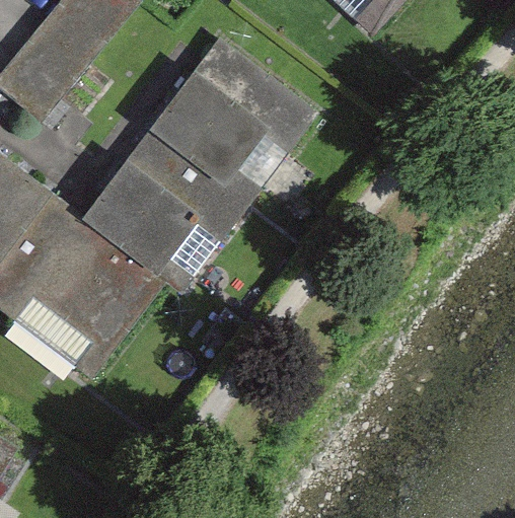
[(136,0),(59,0),(0,73),(0,88),(39,121),(136,0)]
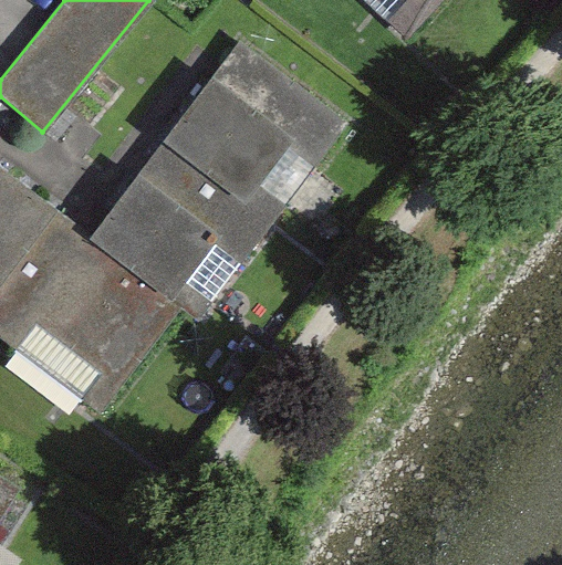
[(371,0),(405,31),(433,0),(371,0)]
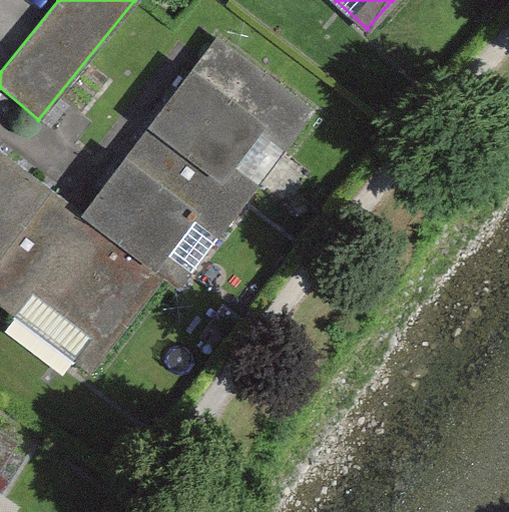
[(147,128),(241,200),(310,111),(215,39),(147,128)]
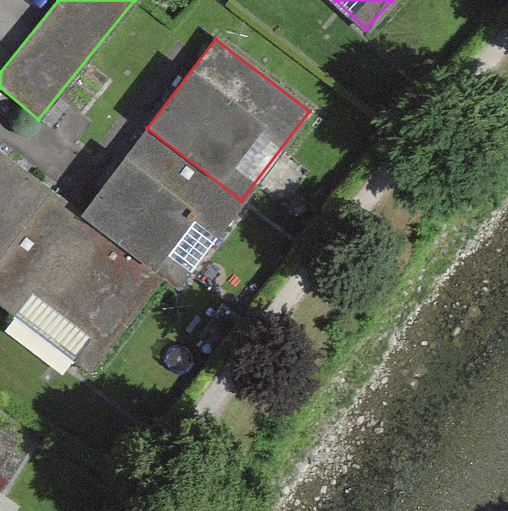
[(174,286),(241,200),(147,128),(80,215),(161,277),(174,286)]
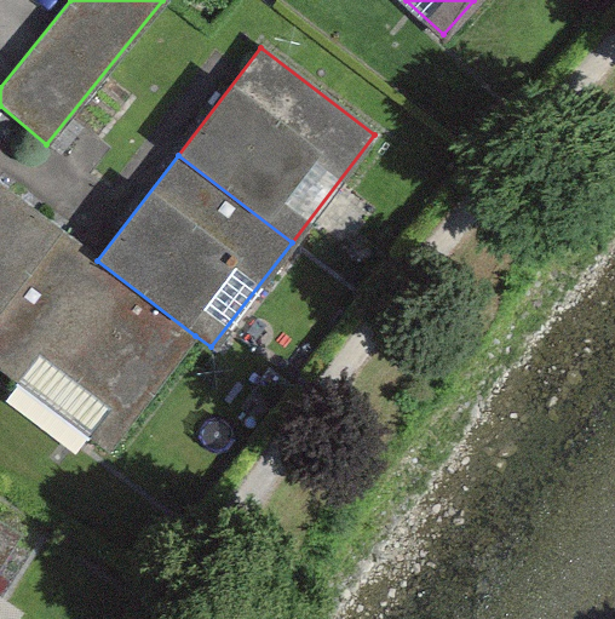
[(0,305),(58,230),(0,185),(0,305)]
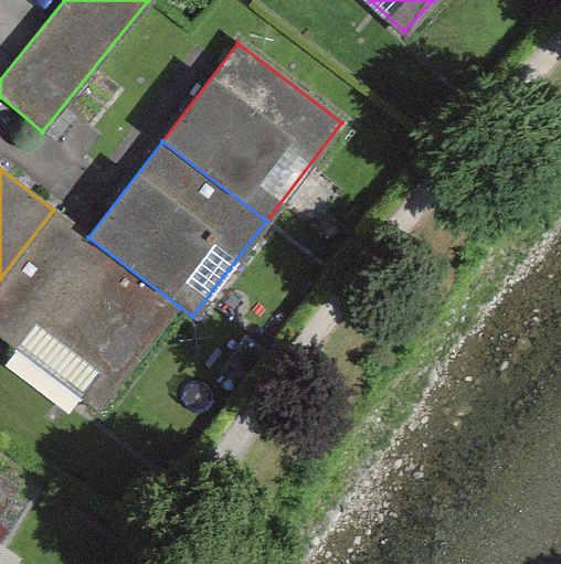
[(88,237),(53,210),(0,278),(0,337),(96,412),(178,306),(88,237)]
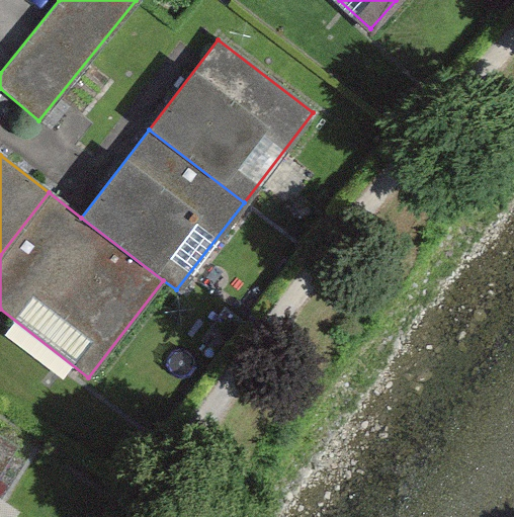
[(0,467),(14,446),(0,437),(0,467)]
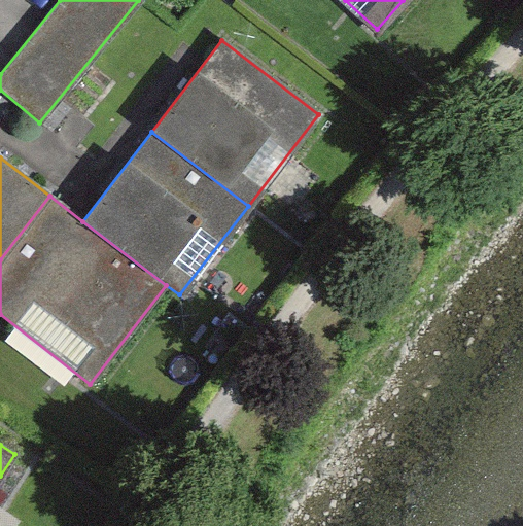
All buildings are outlined.
